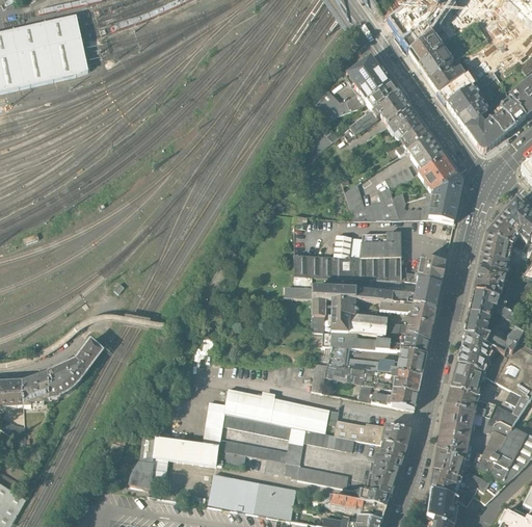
[(404,44),(408,49),(432,32),(430,29),(451,0),(510,0),(507,4),(531,26),(531,0),(415,0),(413,3),(389,21),(404,44)]
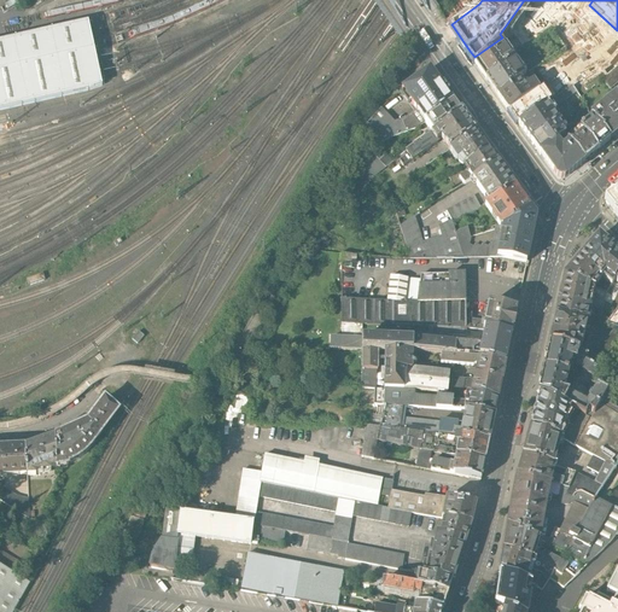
[(558,19),(569,38),(579,30),(567,13),(558,19)]
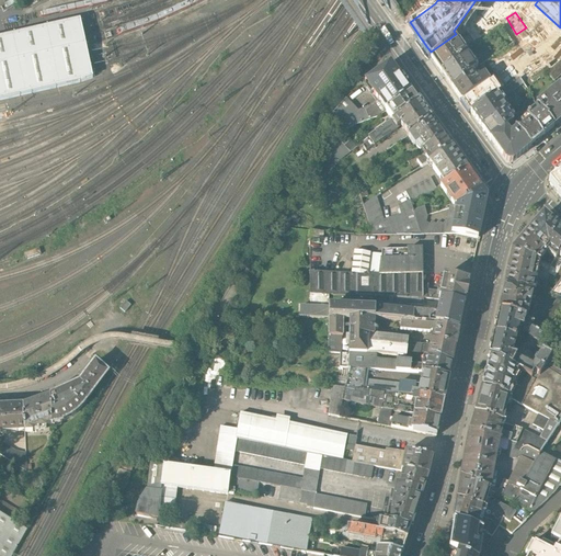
[(0,32),(0,92),(92,71),(90,63),(88,50),(82,27),(80,15),(0,32)]
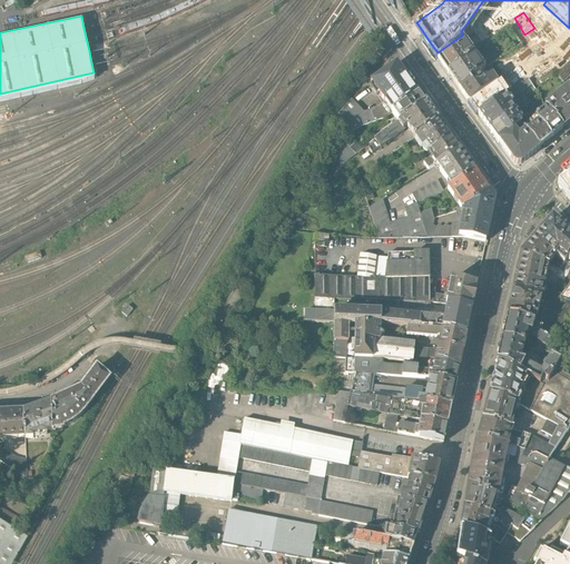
[(473,49),(463,35),(438,52),(439,53),(449,68),(468,55),(468,53),(473,49)]
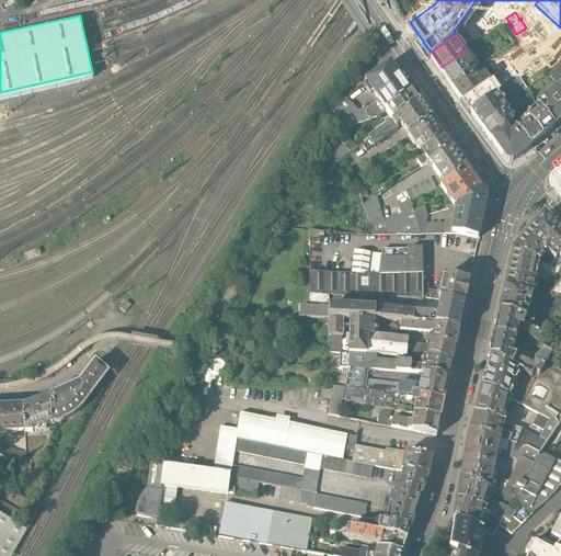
[(477,64),(466,48),(460,53),(460,54),(442,67),(443,69),(451,81),(471,67),(477,64)]
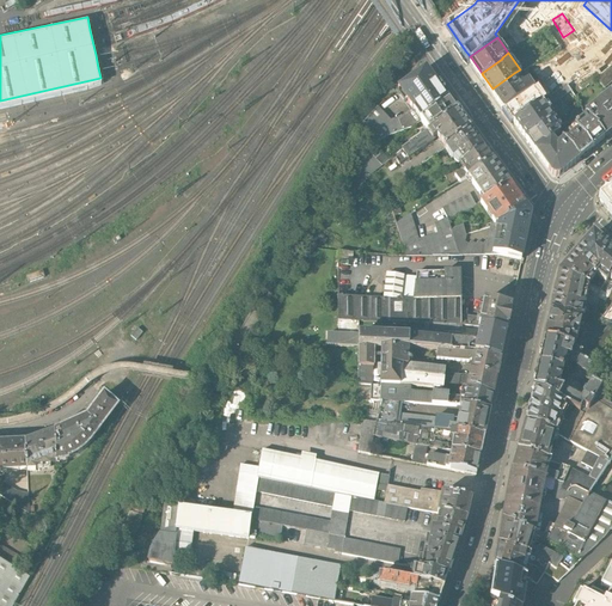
[(548,92),(552,99),(560,93),(598,67),(593,61),(592,61),(577,72),(548,92)]
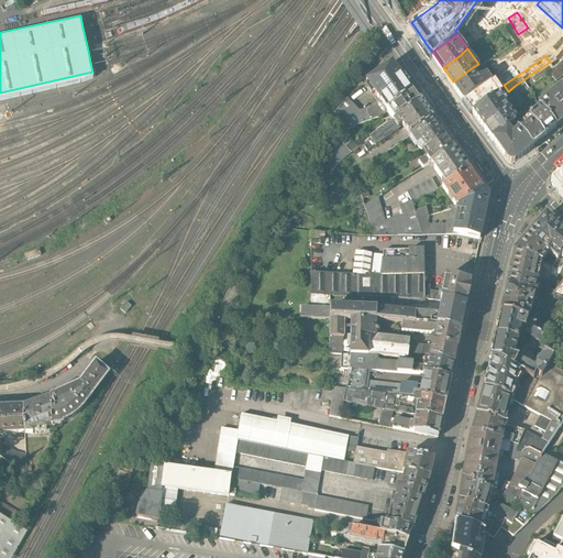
[(552,66),(549,69),(555,77),(562,70),(562,59),(562,58),(552,66)]
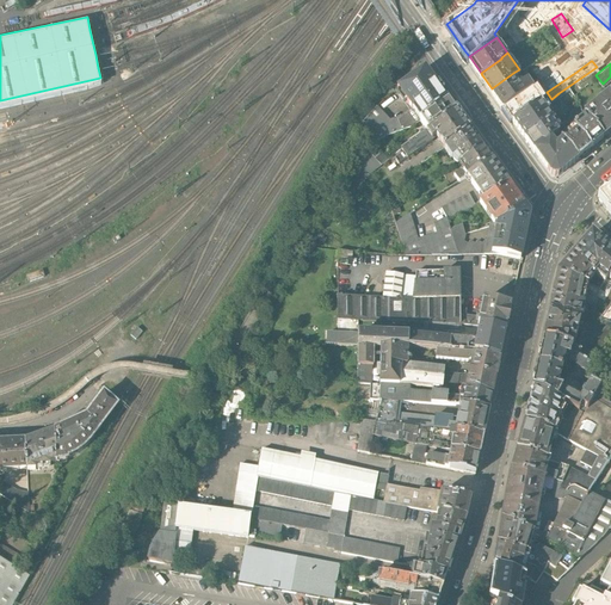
[(434,76),(425,65),(397,84),(412,103),(420,115),(448,96),(442,87),(434,76)]
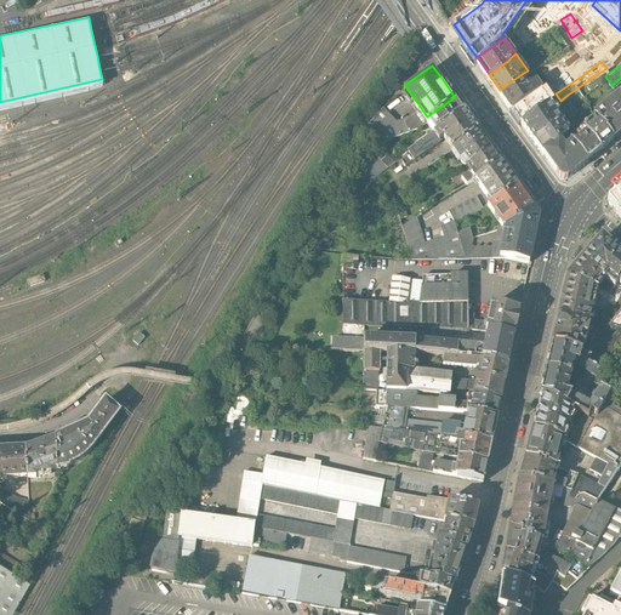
[(522,74),(500,90),(510,103),(511,106),(541,85),(535,77),(528,83),(522,74)]
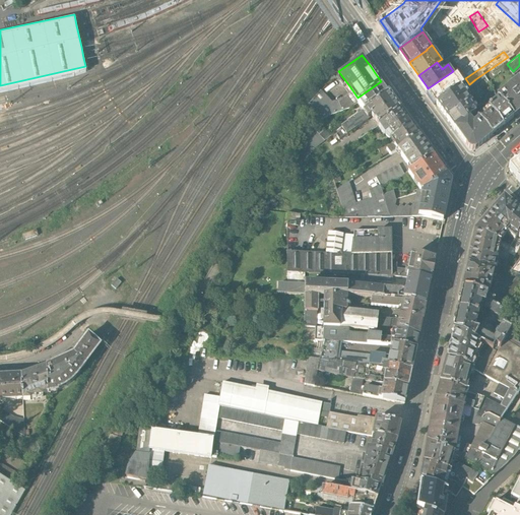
[(432,94),(436,100),(460,82),(453,71),(428,88),(432,94)]
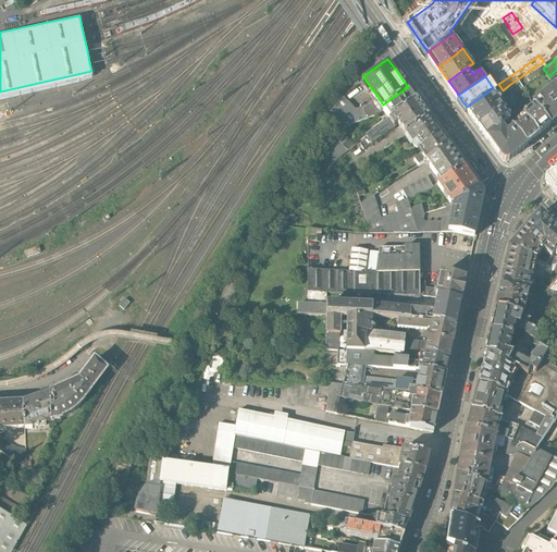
[(478,122),(479,123),(504,106),(510,101),(503,90),(498,84),(493,88),(467,107),(478,122)]
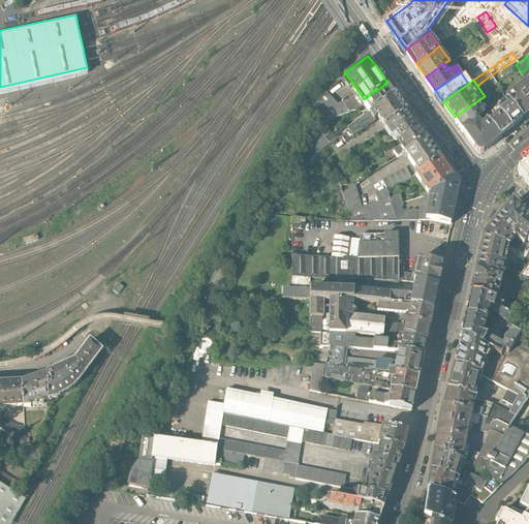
[(528,82),(526,80),(505,97),(510,102),(522,117),(528,110),(528,82)]
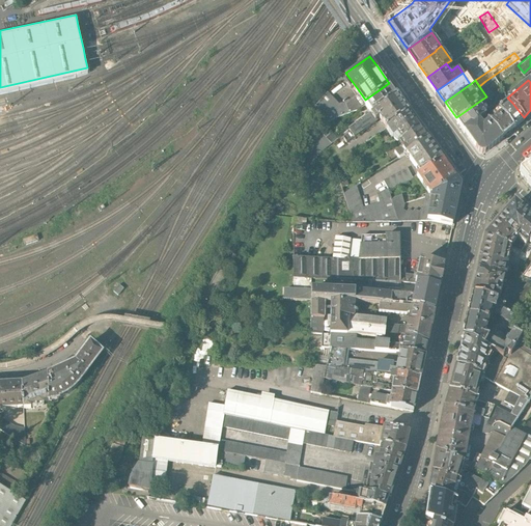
[(479,86),(486,97),(493,91),(485,81),(479,86)]
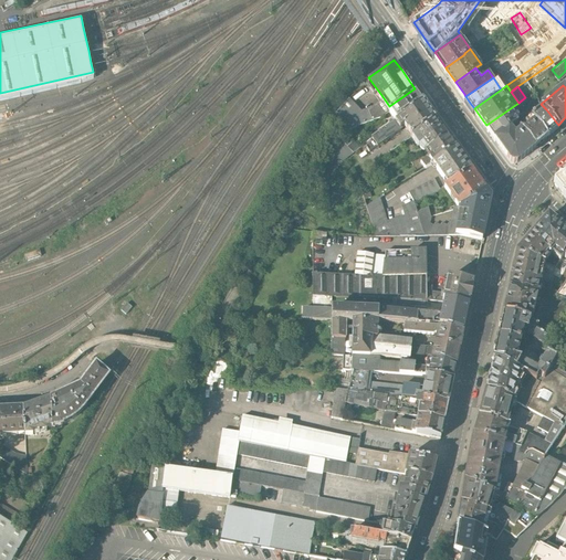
[(419,94),(415,88),(389,106),(397,117),(422,98),(419,94)]
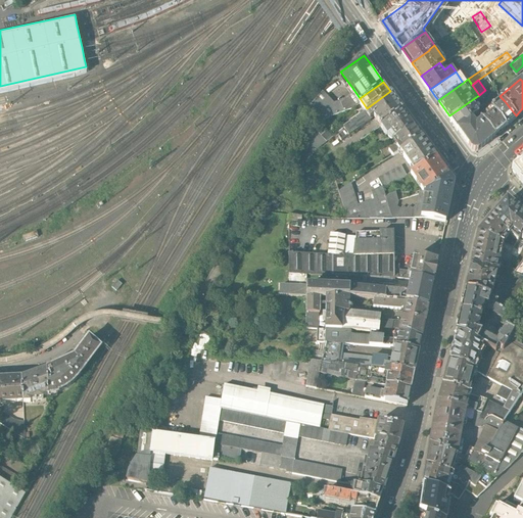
[(352,103),(360,98),(352,88),(340,97),(340,96),(334,98),(323,87),(303,107),(320,119),(332,110),(343,106),(352,103)]
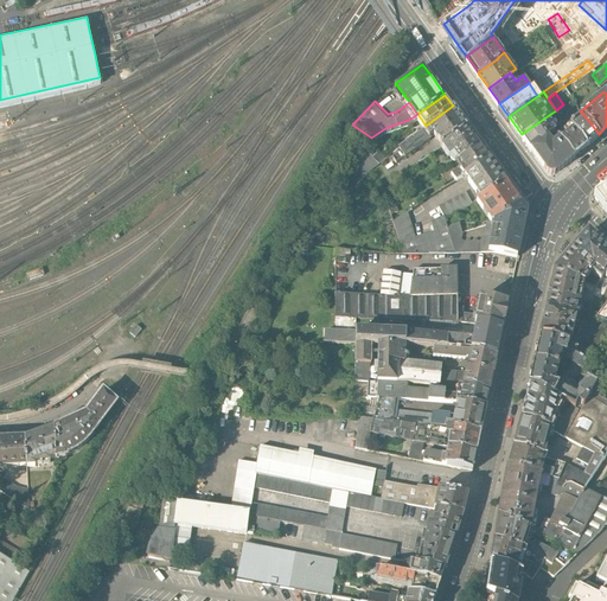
[(462,121),(453,106),(426,126),(400,144),(406,152),(434,132),(439,138),(441,141),(465,123),(462,121)]
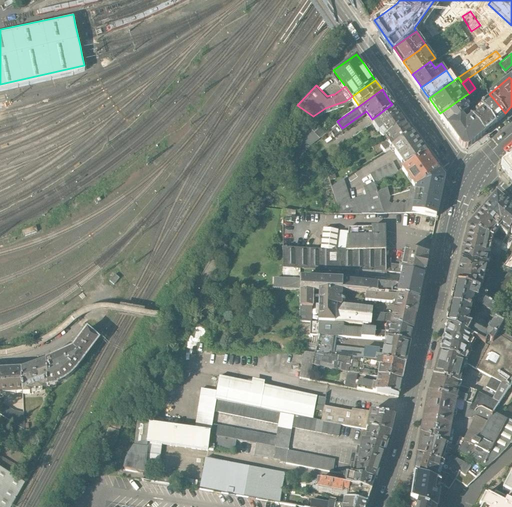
[(481,105),(486,101),(488,104),(494,99),(489,94),(488,93),(483,98),(478,101),(481,105)]
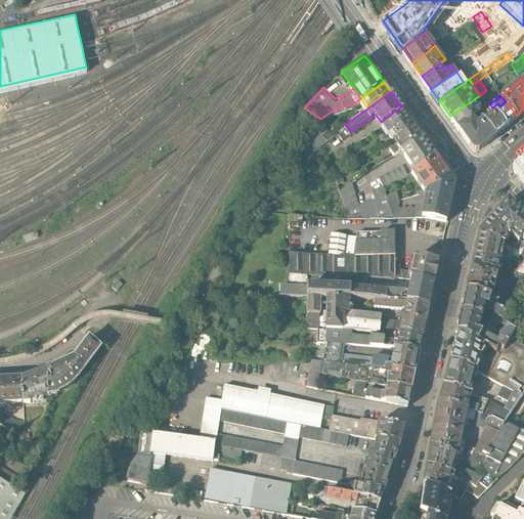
[(474,99),(450,116),(452,118),(459,127),(471,117),(478,112),(476,109),(479,106),(474,99)]
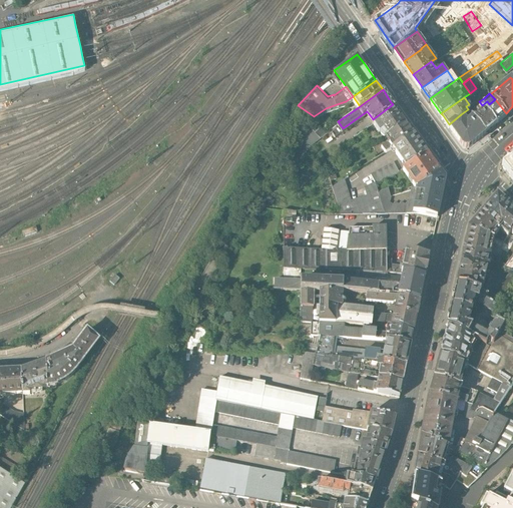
[(487,101),(482,105),(495,121),(496,120),(506,113),(495,99),(489,104),(487,101)]
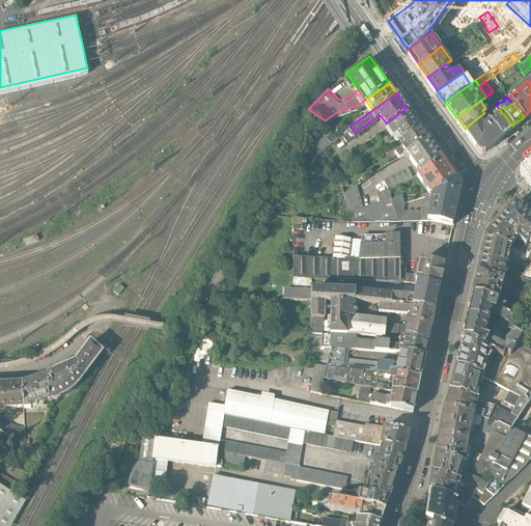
[(491,109),(494,114),(495,113),(495,112),(499,109),(496,105),(491,109)]
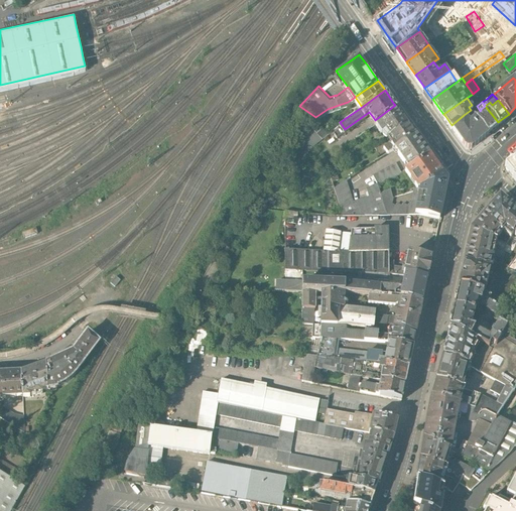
[(404,117),(395,105),(375,120),(381,129),(385,127),(389,133),(407,121),(404,117)]
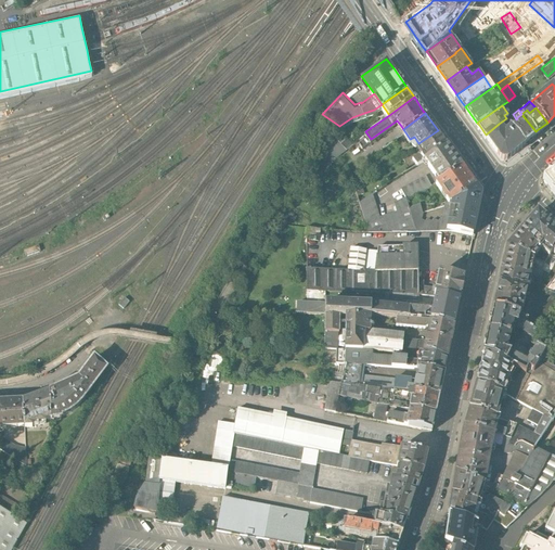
[(512,125),(513,126),(517,122),(516,120),(516,119),(513,114),(506,118),(512,125)]
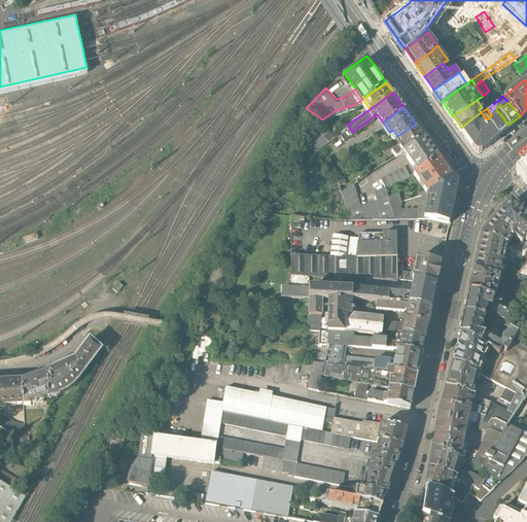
[(491,115),(487,119),(498,134),(500,132),(506,128),(508,125),(495,108),(491,111),(491,112),(490,113),(490,114),(491,115)]
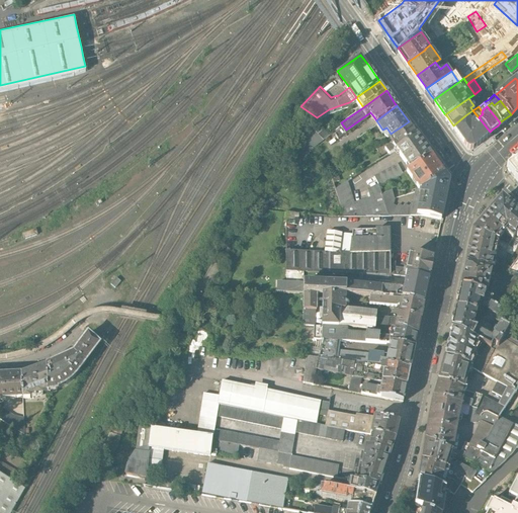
[(473,146),(490,132),(479,117),(478,116),(471,122),(465,115),(453,125),(454,127),(466,145),(467,145),(468,145),(468,146),(469,146),(471,146),(472,146),(473,146)]
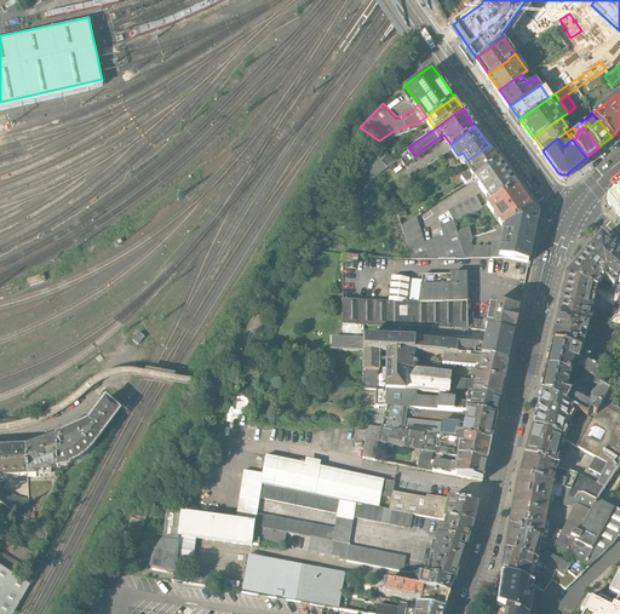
[(494,153),(489,145),(468,160),(474,167),(470,170),(468,168),(460,172),(465,179),(474,174),(498,158),(494,153)]
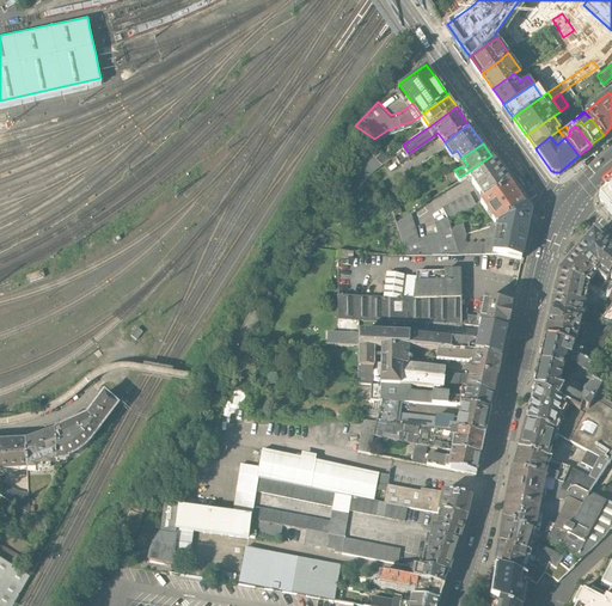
[(375,153),(369,147),(361,160),(372,167),(379,157),(375,153)]
